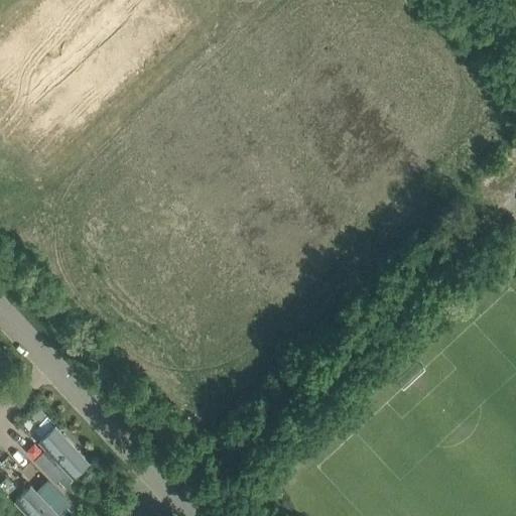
[(2,366),(0,368),(0,378),(3,381),(10,375),(2,366)]
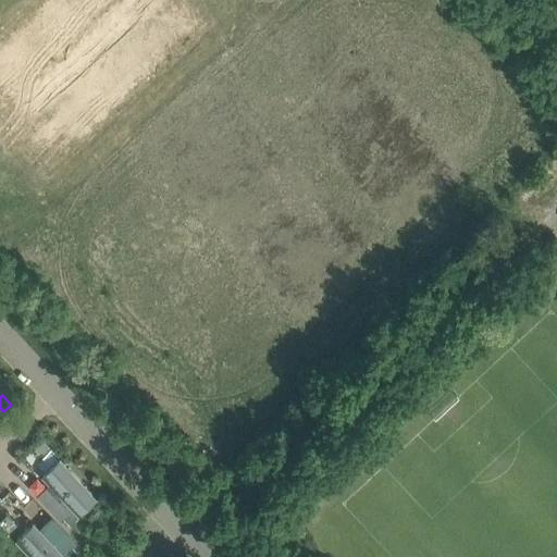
[(44,438),(35,447),(46,458),(54,449),(44,438)]
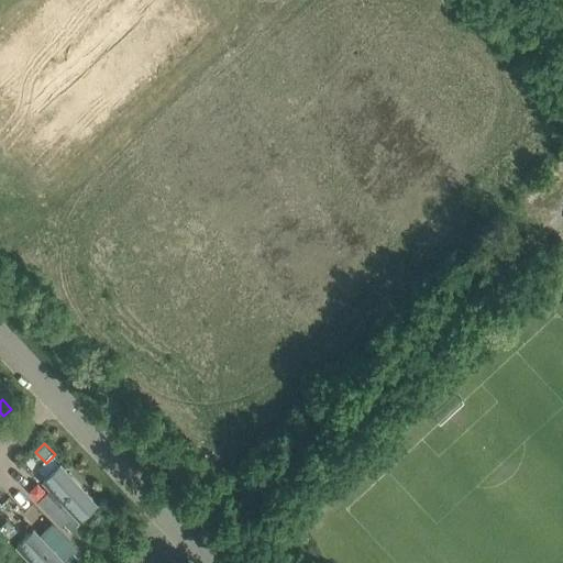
[(73,512),(64,520),(70,528),(73,529),(80,521),(84,519),(99,505),(62,463),(43,479),(73,512)]
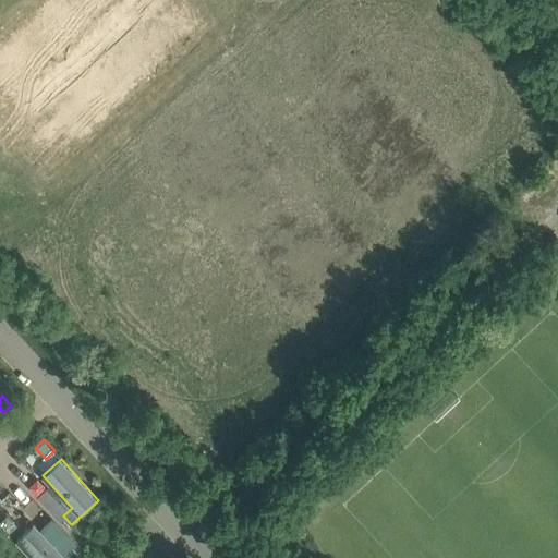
[(0,525),(8,533),(17,523),(7,513),(0,520),(0,525)]
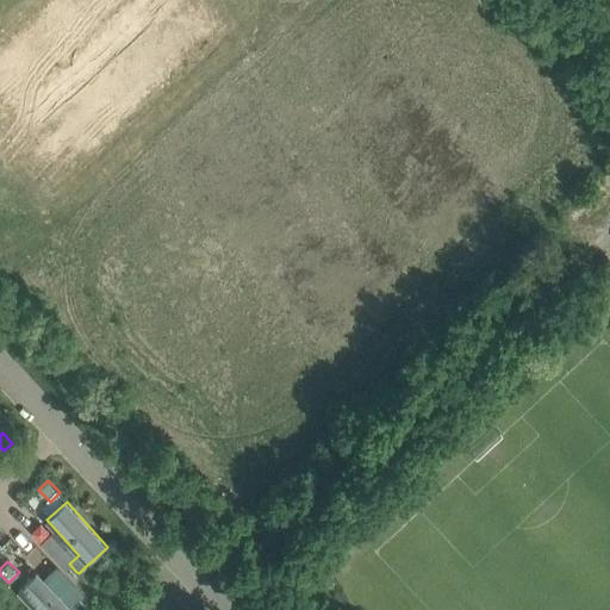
[(82,609),(87,605),(81,598),(72,608),(44,579),(37,571),(17,591),(16,591),(33,609),(82,609)]
